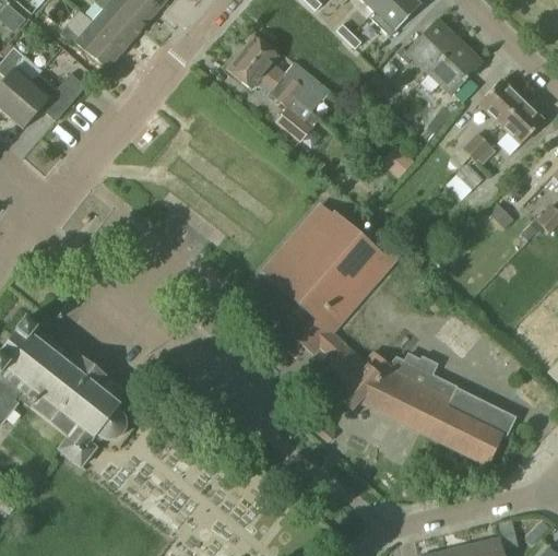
[(0,12),(0,14),(19,30),(30,15),(10,0),(0,12)]
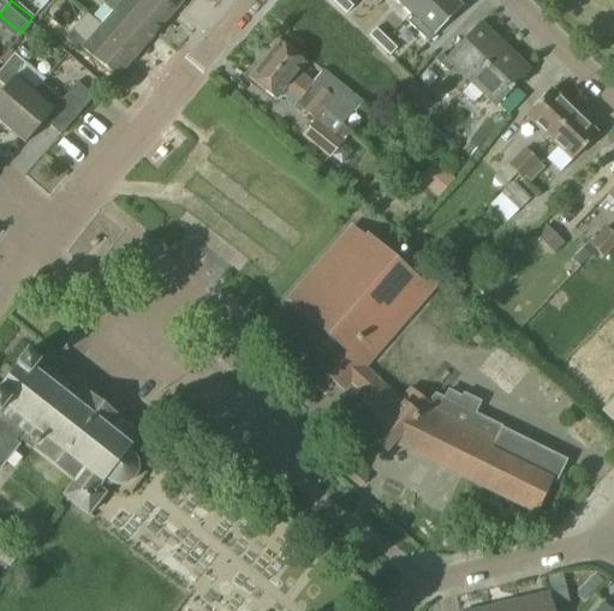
[(114,9),(102,22),(138,53),(156,31),(120,0),(105,0),(114,9)]
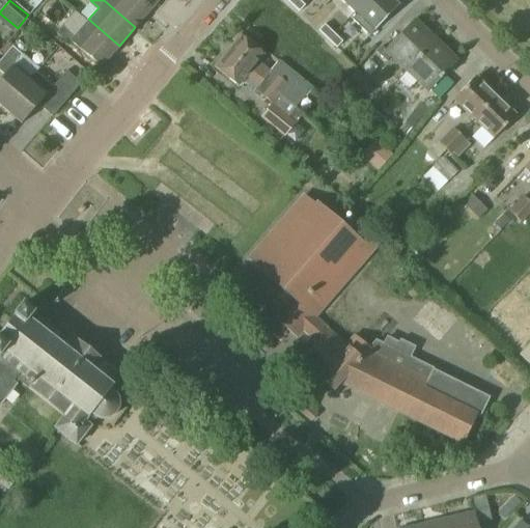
[(104,0),(135,27),(151,8),(142,0),(104,0)]
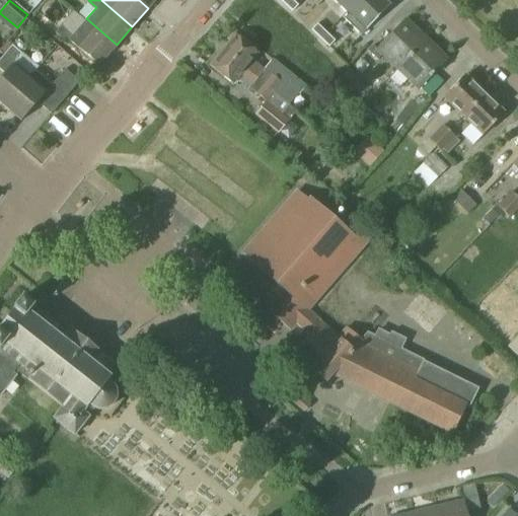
[(139,0),(148,8),(155,0),(139,0)]
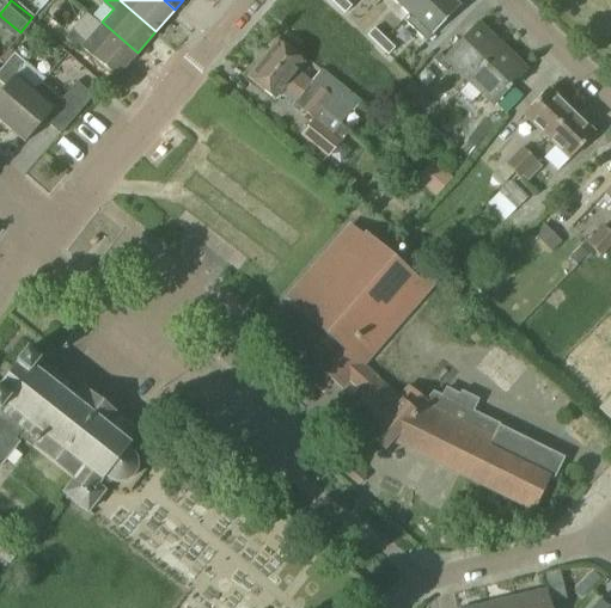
[(354,4),(350,0),(336,0),(347,11),(354,4)]
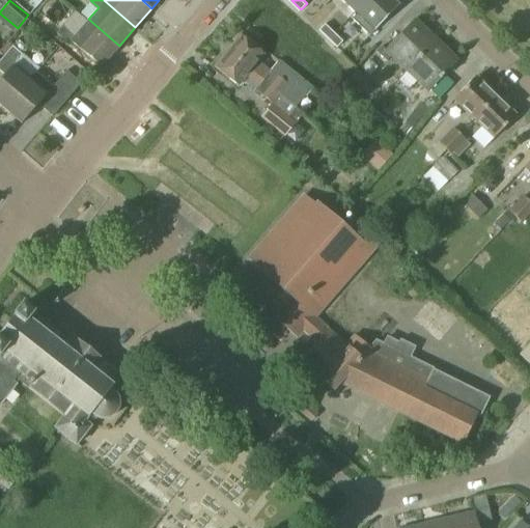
[(352,15),(365,0),(345,0),(356,9),(352,15)]
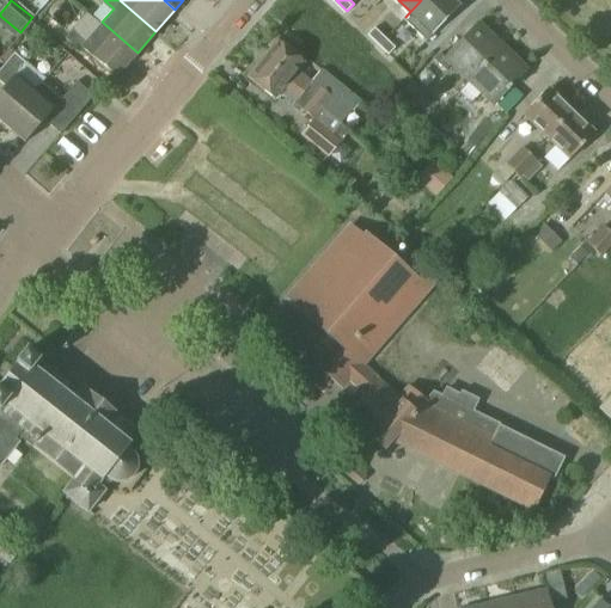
[(421,0),(405,17),(428,38),(463,1),(462,0),(421,0)]
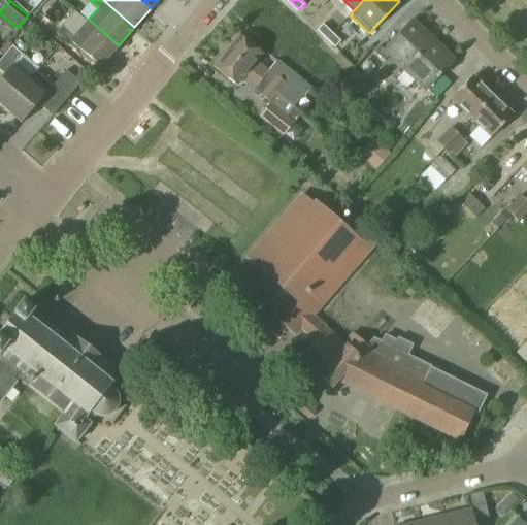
[(53,24),(45,18),(41,23),(48,29),(53,24)]
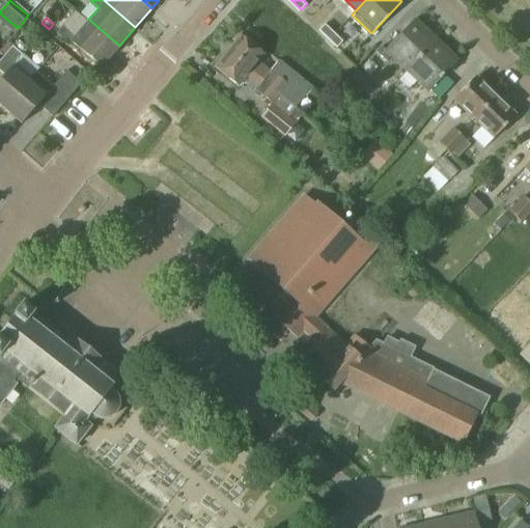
[(119,46),(88,19),(74,35),(63,27),(57,34),(67,43),(72,38),(103,64),(118,47),(119,46)]
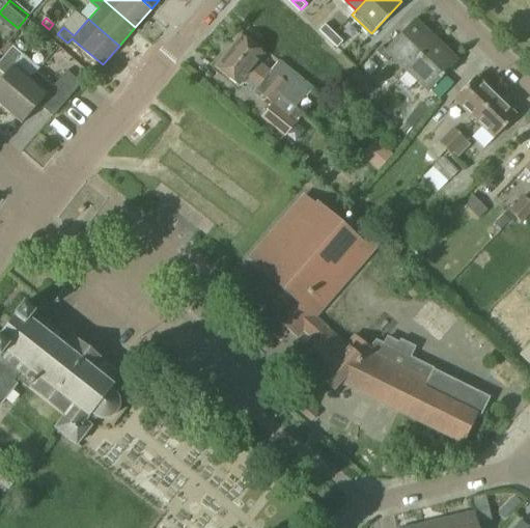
[(435,42),(439,38),(431,31),(427,34),(413,21),(386,48),(382,44),(377,50),(388,59),(392,55),(408,70),(435,42)]
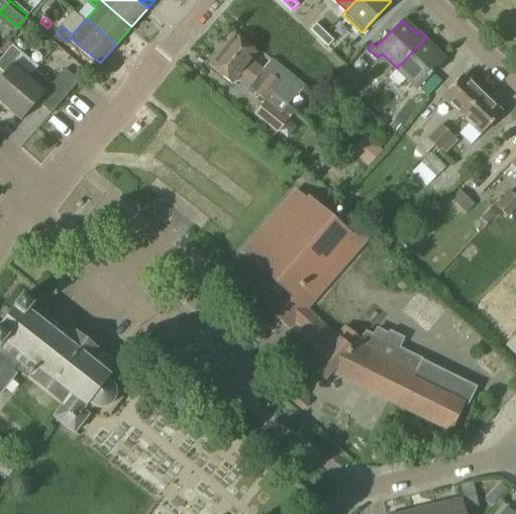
[(326,29),(318,21),(312,27),(321,35),(326,29)]
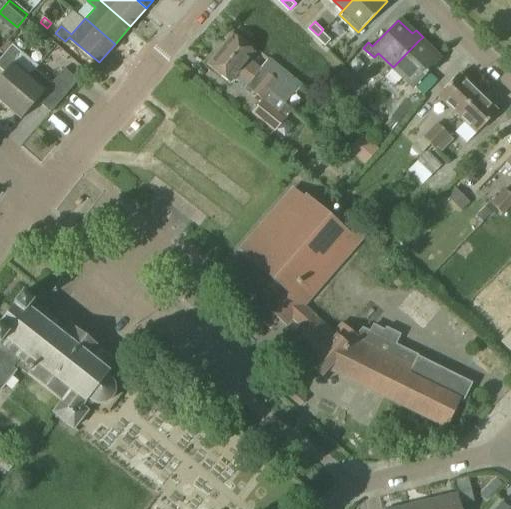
[(332,38),(323,29),(318,35),(327,43),(332,38)]
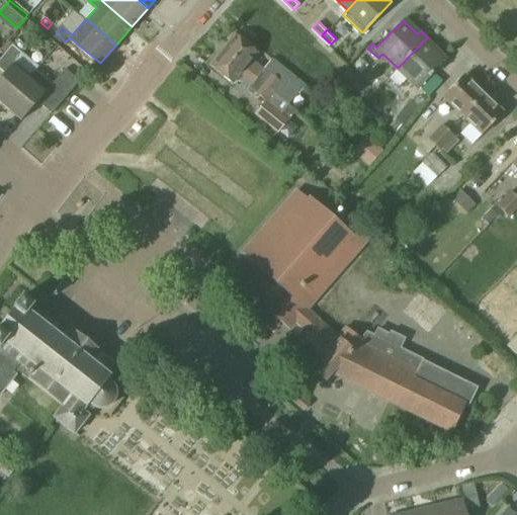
[(224,49),(290,103),(306,84),(273,58),(265,67),(253,58),(258,51),(236,32),(224,49)]
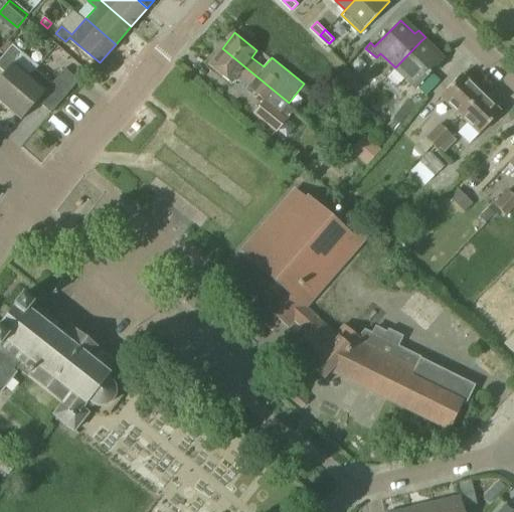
[(436,53),(421,40),(395,67),(416,88),(446,56),(439,50),(436,53)]
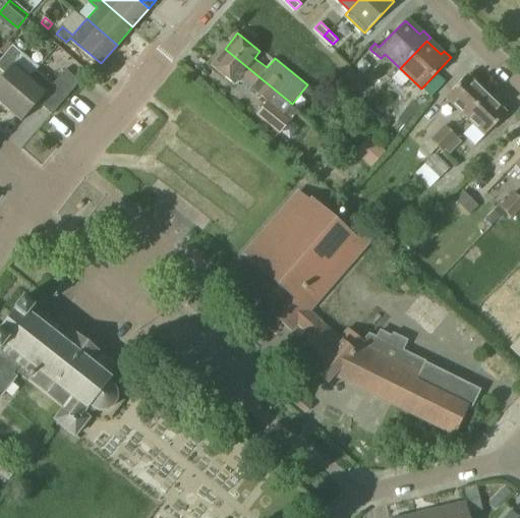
[(0,99),(6,105),(30,77),(12,63),(22,51),(13,43),(0,58),(0,65),(6,71),(0,77),(0,99)]
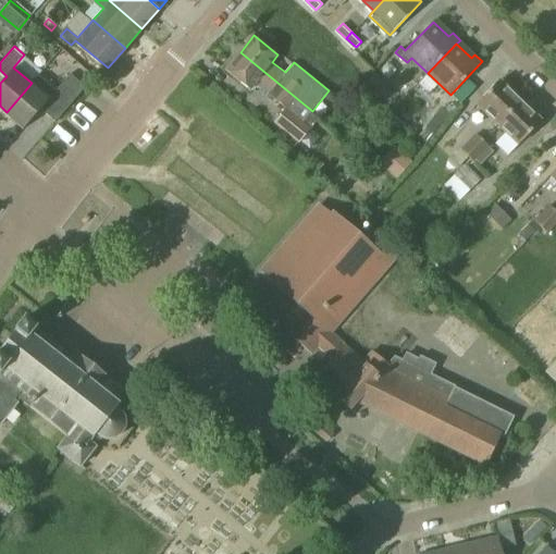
[(312,111),(241,52),(226,69),(250,88),(257,81),(288,107),(274,123),(300,144),(321,118),(312,111)]
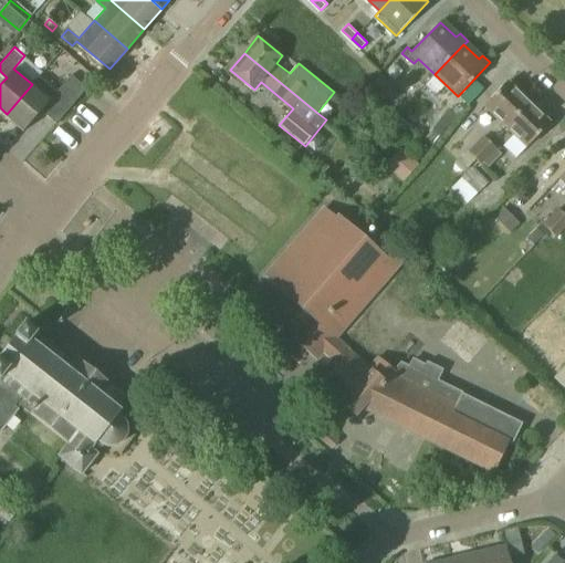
[(32,84),(7,114),(24,129),(41,111),(55,123),(87,86),(72,73),(59,90),(40,74),(32,84)]
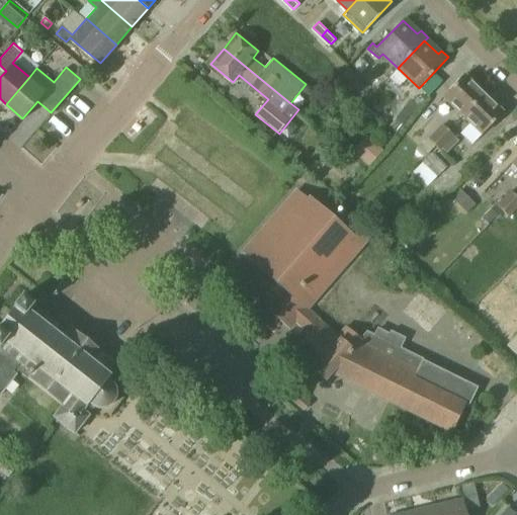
[(463,114),(485,92),(465,73),(443,95),(463,114)]
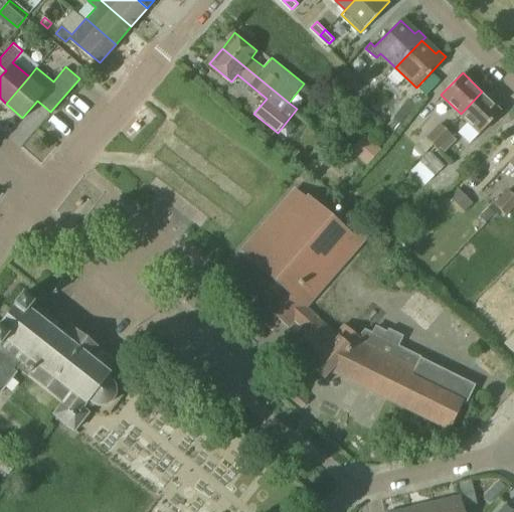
[(482,92),(461,114),(480,133),(501,110),(482,92)]
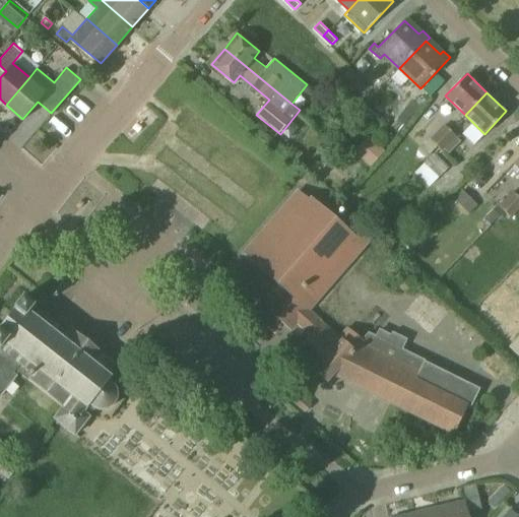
[(406,110),(401,117),(393,127),(400,133),(409,123),(414,116),(406,110)]
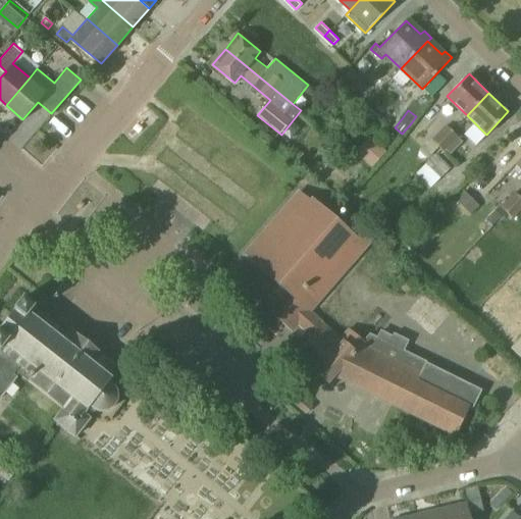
[(438,146),(454,131),(448,125),(433,140),(438,146)]
